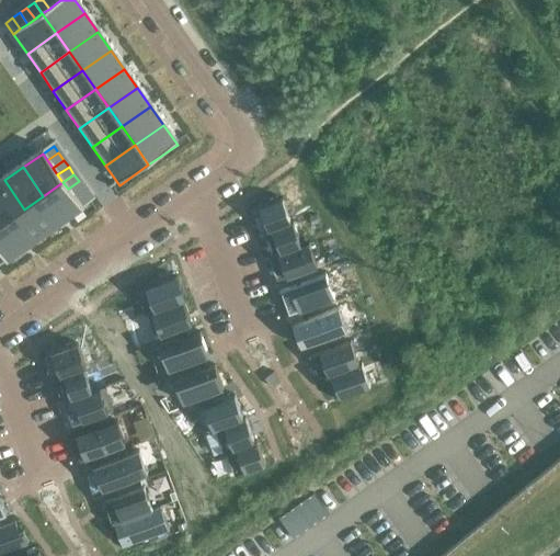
[(4,180),(0,182),(0,214),(6,223),(24,210),(4,180)]
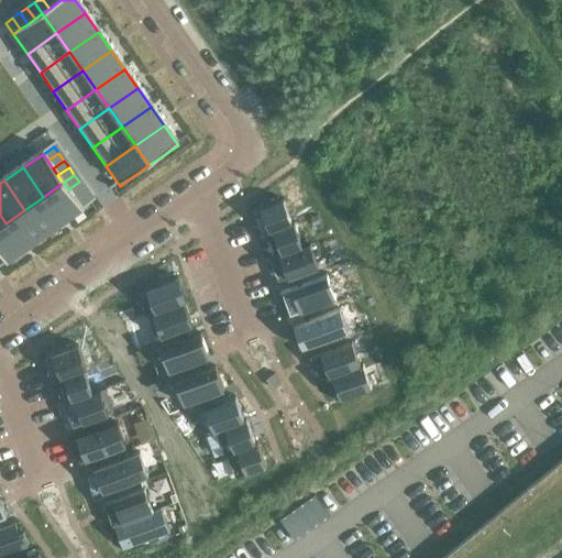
[(79,182),(68,189),(73,197),(84,189),(79,182)]
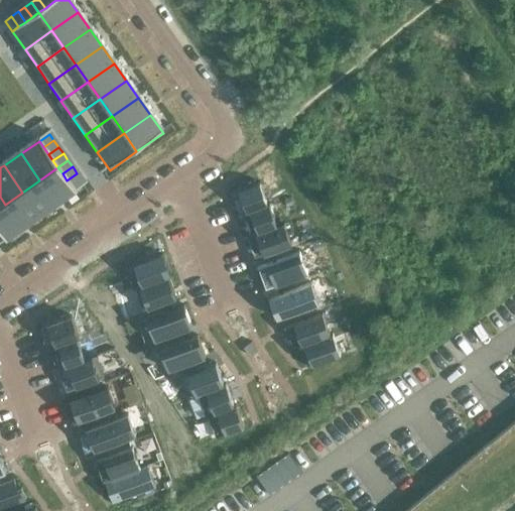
[(57,167),(39,180),(58,207),(77,194),(72,187),(67,180),(62,173),(57,167)]
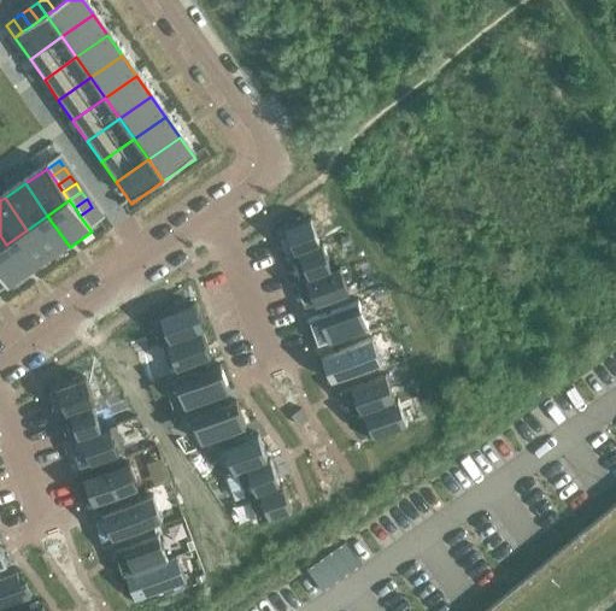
[(92,207),(80,216),(86,224),(98,215),(92,207)]
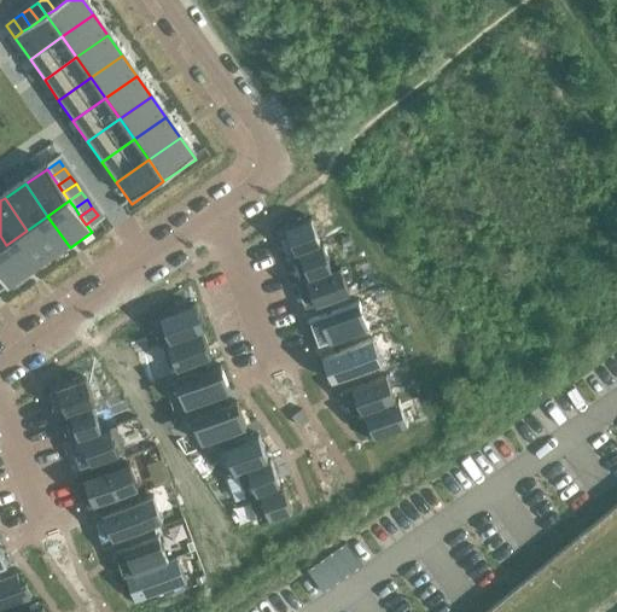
[(98,215),(86,225),(92,232),(104,223),(98,215)]
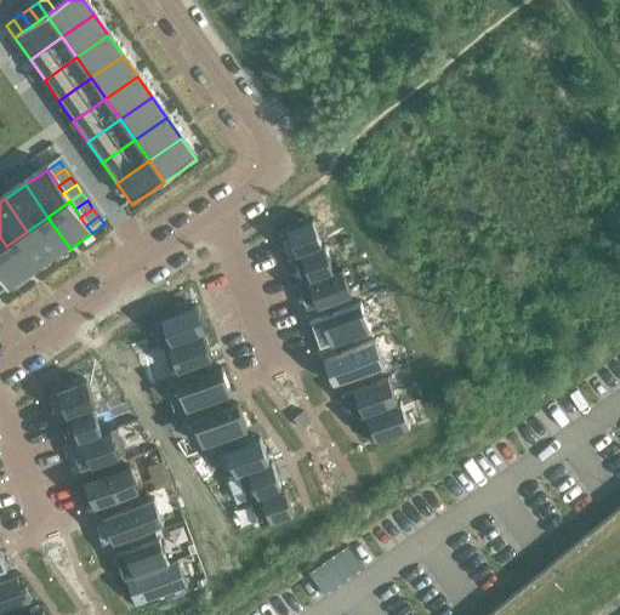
[(47,217),(27,232),(50,263),(70,249),(47,217)]
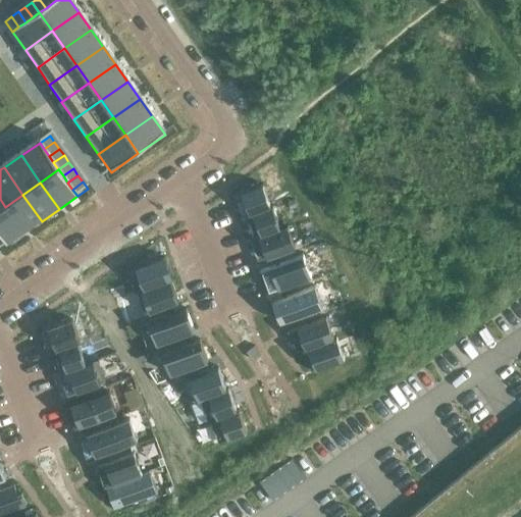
[(261,189),(232,200),(241,221),(243,220),(244,220),(269,211),(269,210),(261,189)]
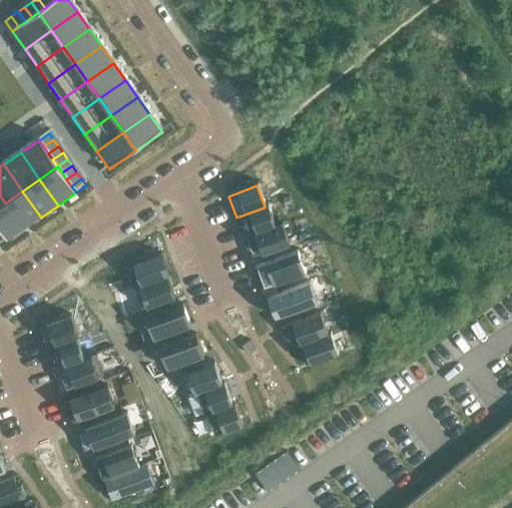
[(22,191),(5,203),(24,229),(41,217),(22,191)]
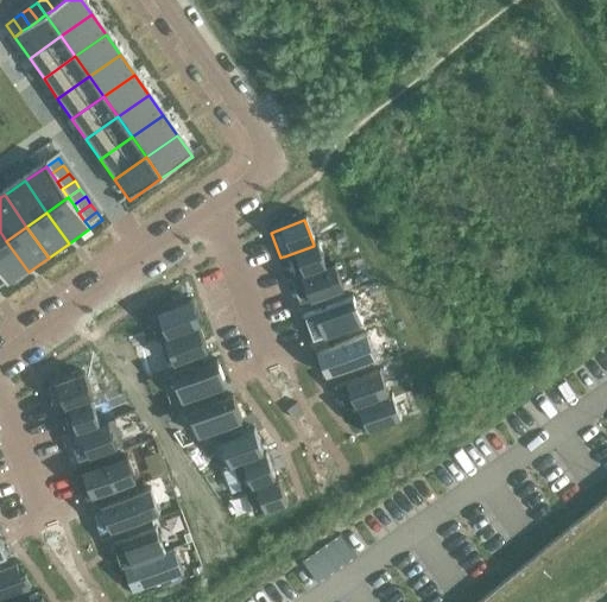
[(6,241),(0,244),(0,277),(1,279),(7,286),(29,272),(6,241)]
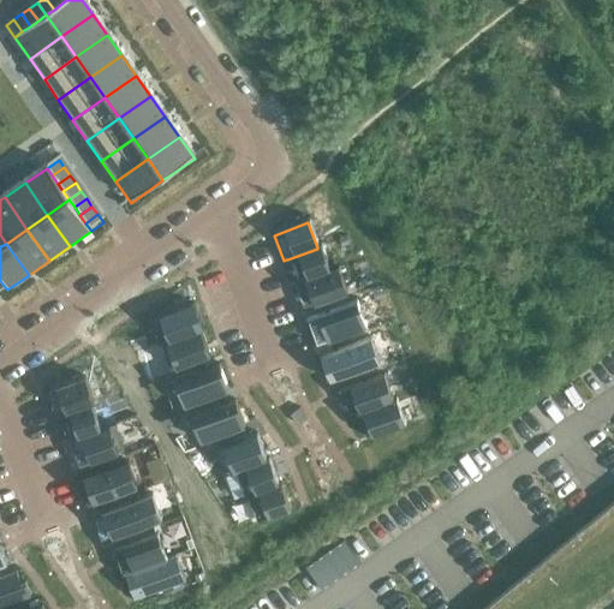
[(287,260),(286,260),(296,286),(329,273),(320,248),(317,249),(287,260)]
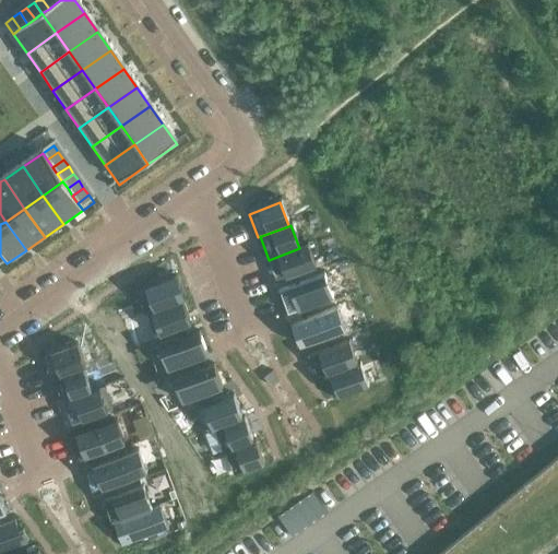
[(270,260),(266,261),(275,284),(316,269),(307,246),(299,249),(299,248),(269,260),(270,260)]
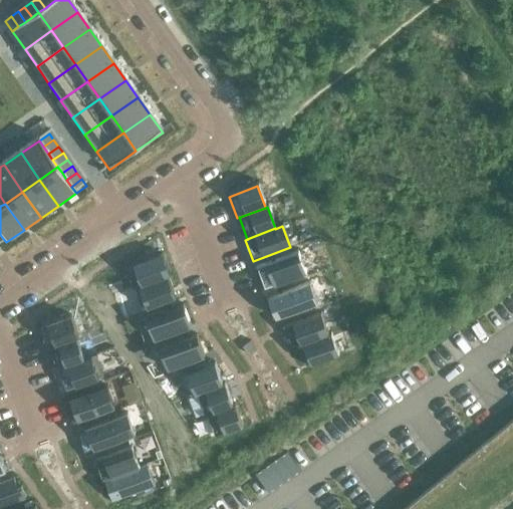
[(298,255),(256,270),(264,291),(305,276),(298,255)]
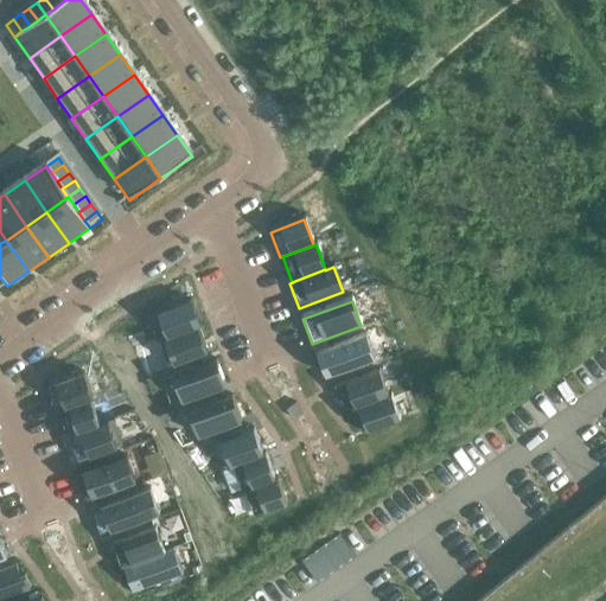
[(191,304),(147,320),(155,345),(159,344),(197,330),(197,331),(199,328),(191,304)]
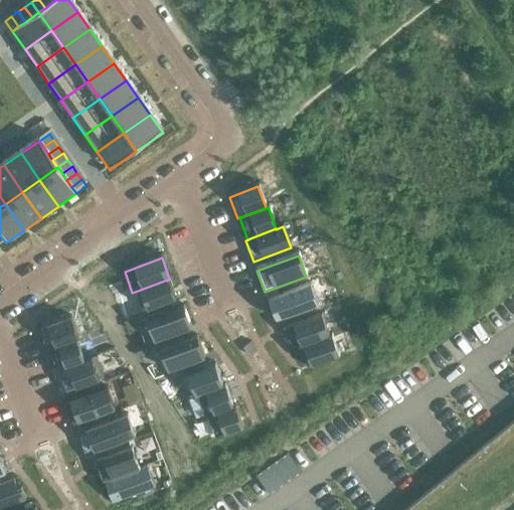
[(135,292),(142,314),(175,302),(167,281),(167,280),(135,292)]
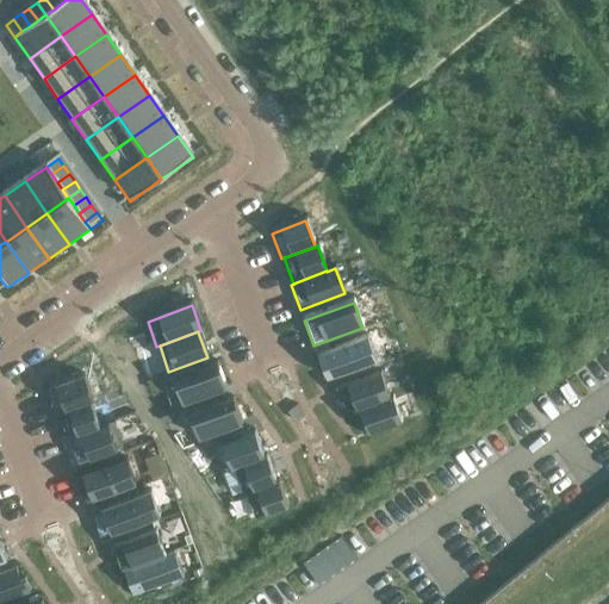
[(367,338),(317,357),(327,383),(377,363),(367,338)]
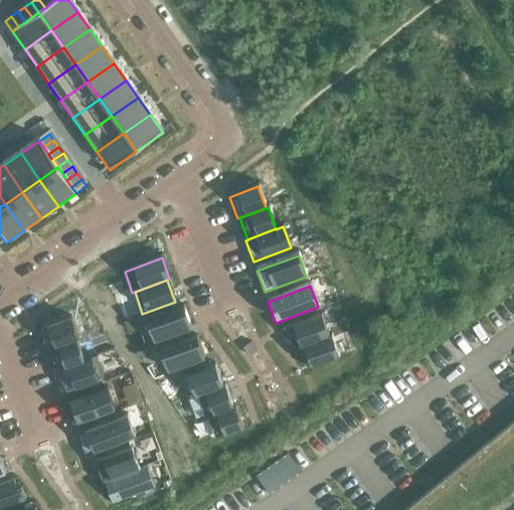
[(183,309),(146,323),(154,344),(191,330),(183,309)]
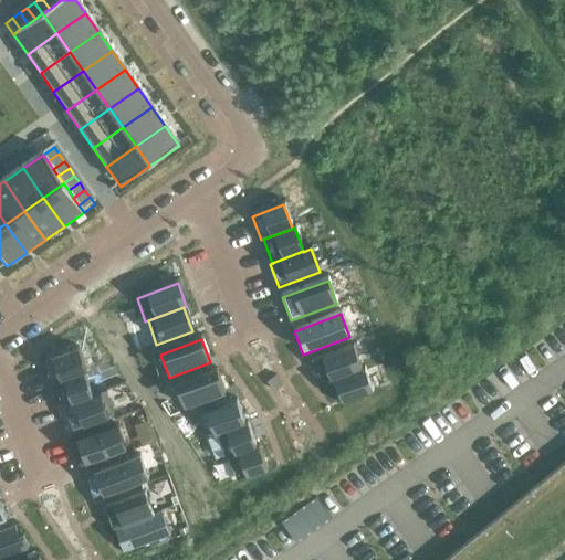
[(264,348),(252,352),(260,362),(268,358),(264,348)]
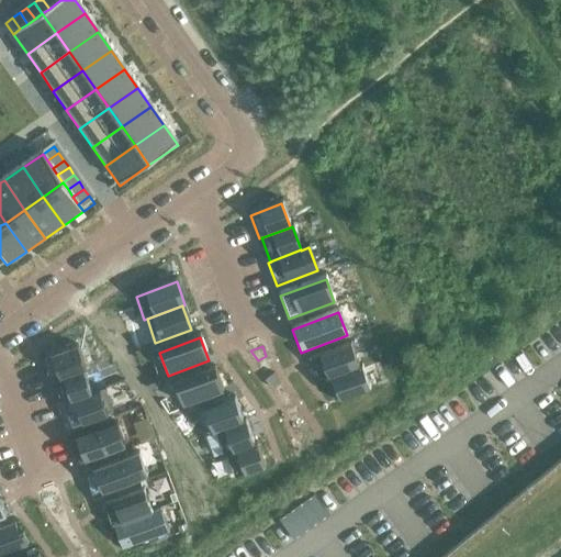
[(350,346),(310,360),(318,383),(326,381),(359,369),(350,346)]
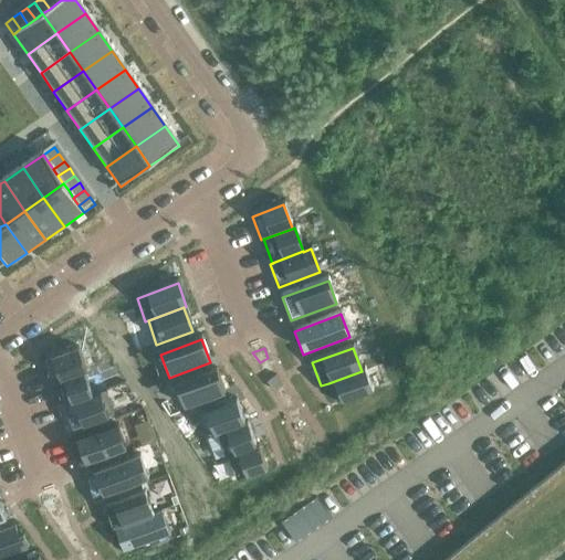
[(48,367),(43,369),(50,388),(52,387),(84,376),(84,374),(86,374),(77,351),(46,362),(48,367)]
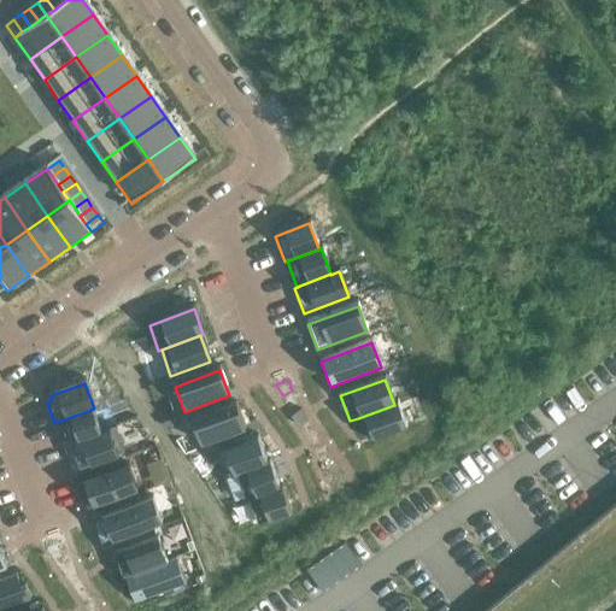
[(275,385),(267,388),(276,401),(283,395),(275,385)]
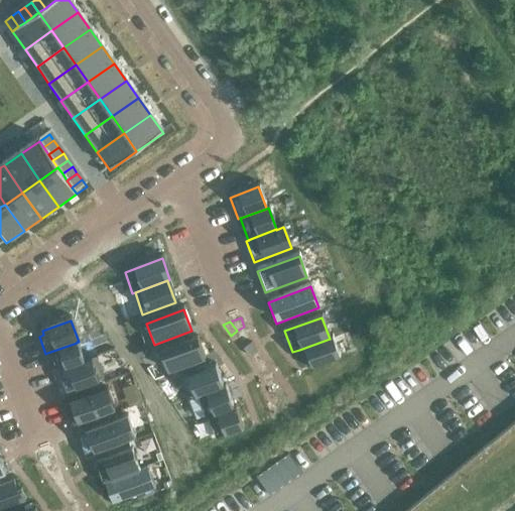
[(133,324),(124,328),(127,335),(136,332),(133,324)]
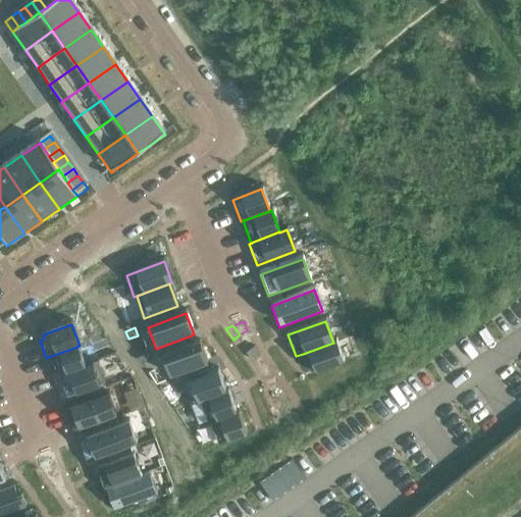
[(240,334),(233,340),(237,345),(249,337),(247,330),(240,334)]
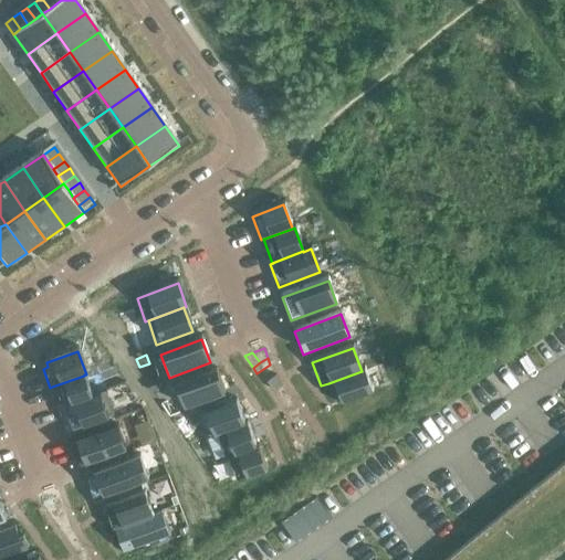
[(270,365),(257,373),(262,380),(273,372),(270,365)]
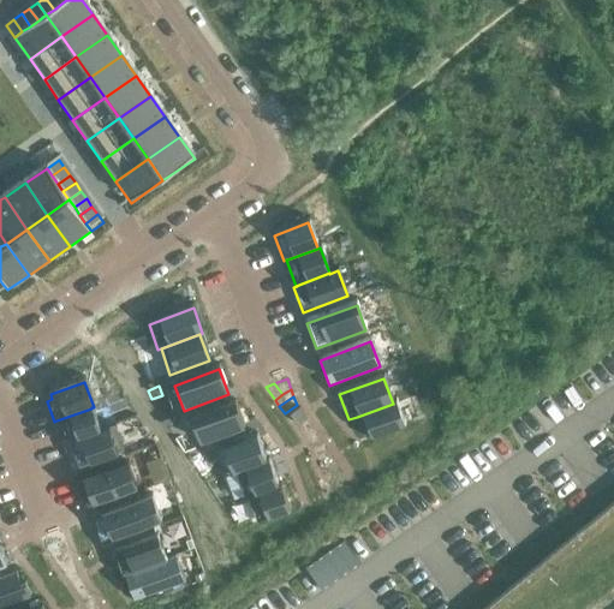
[(393,404),(357,417),(365,442),(405,428),(395,402),(393,404)]
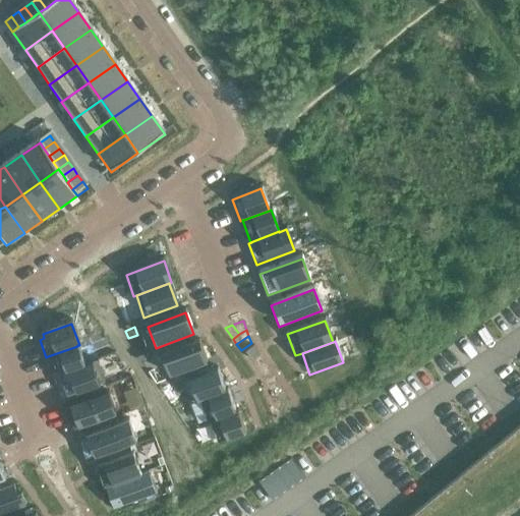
[(198,343),(161,356),(169,378),(207,364),(198,343)]
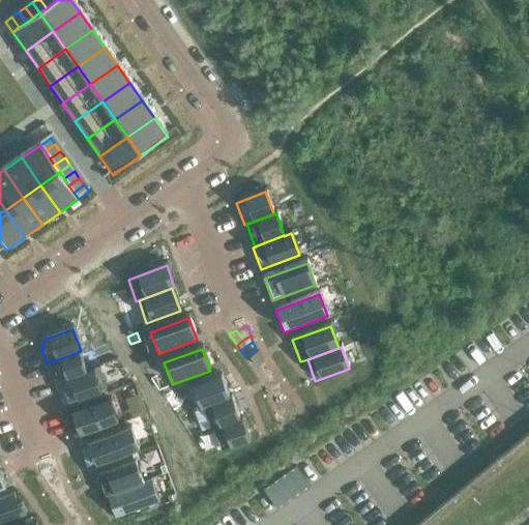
[(256,349),(245,356),(251,363),(259,357),(256,349)]
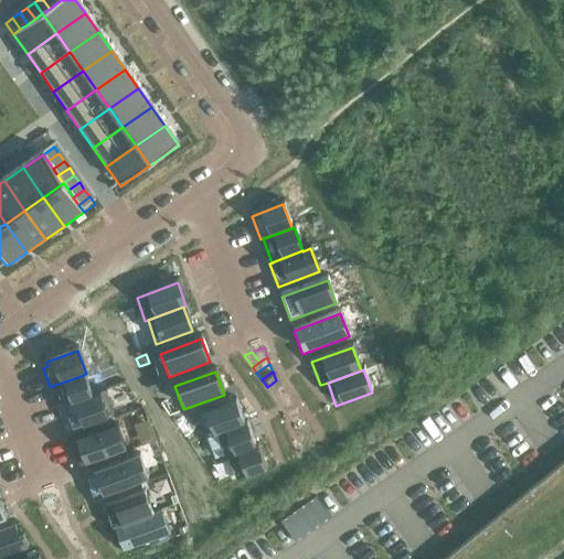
[(84,375),(52,386),(61,409),(64,408),(64,409),(92,398),(84,375)]
